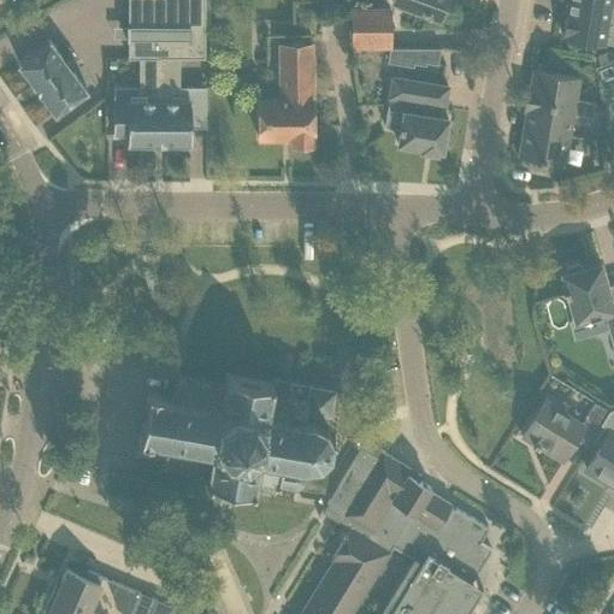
[(206,60),(206,0),(129,0),(130,27),(128,27),(128,41),(130,41),(129,60),(140,60),(159,59),(179,59),(206,60)]
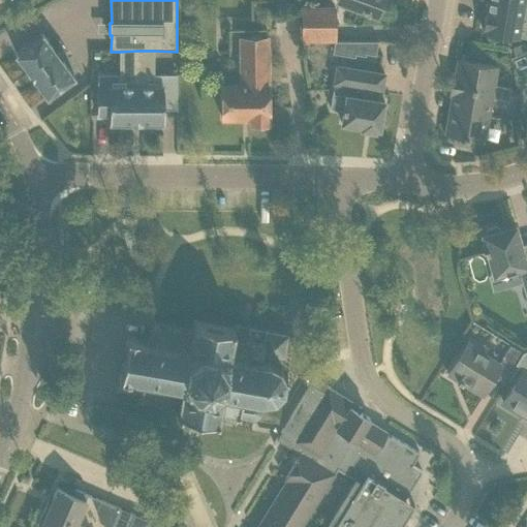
[(383,0),(348,0),(352,1),(350,6),(378,17),(383,0)]
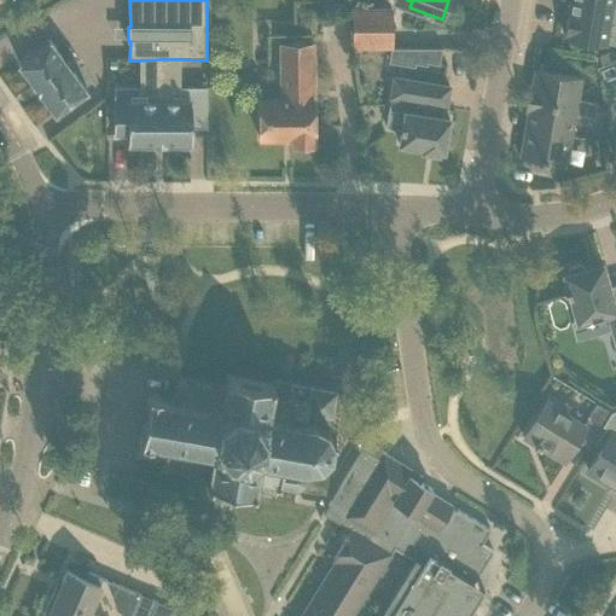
[(573,0),(571,16),(570,16),(567,34),(568,35),(567,40),(605,46),(612,0),(573,0)]
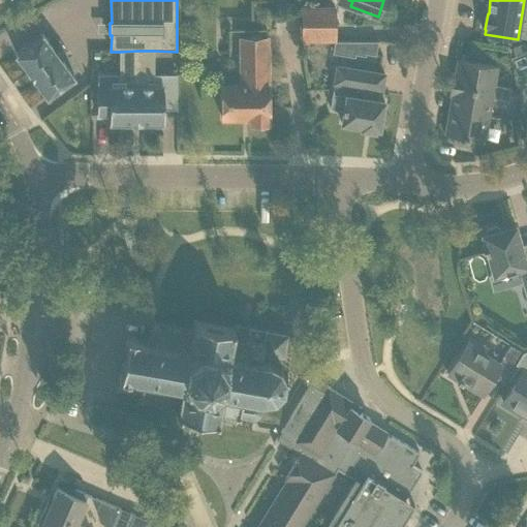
[(304,9),(304,43),(336,42),(336,9),(304,9)]
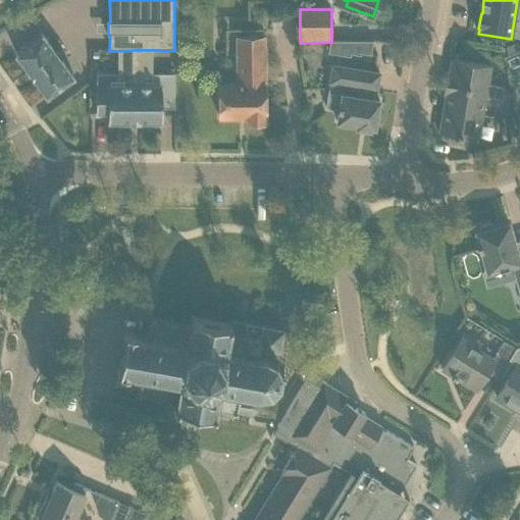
[(74,76),(57,54),(43,35),(16,55),(48,97),(74,76)]
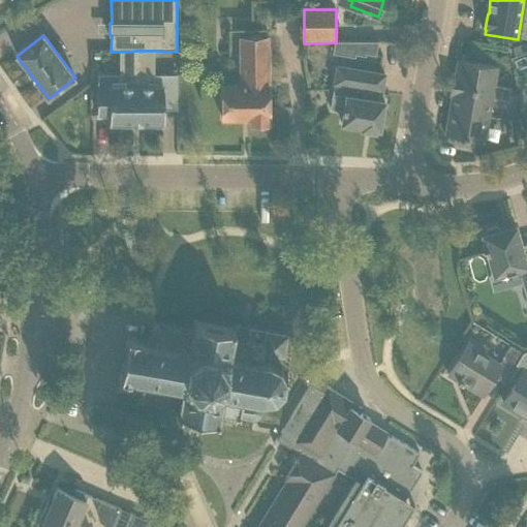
[(221,120),(249,120),(249,125),(268,125),(268,39),(241,39),(240,85),(221,85),(221,120)]
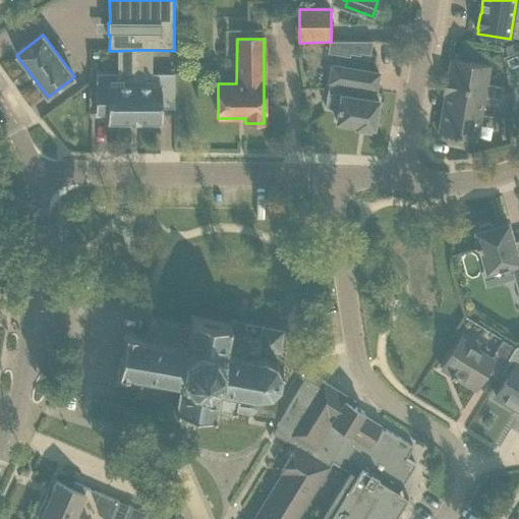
[(330,44),(329,55),(349,58),(351,44),(330,44)]
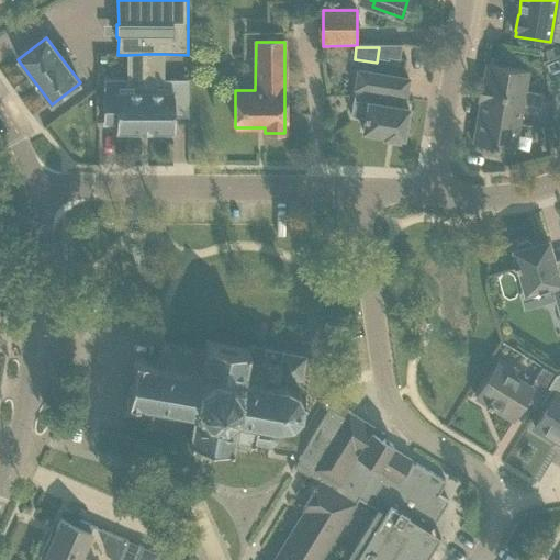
[(556,48),(545,53),(548,62),(559,57),(559,55),(556,48)]
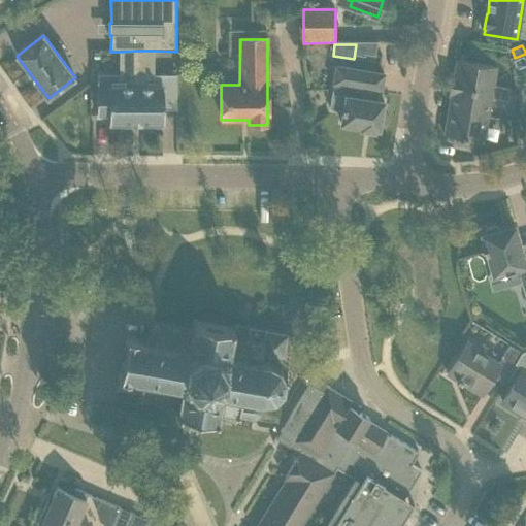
[(136,88),(136,51),(120,52),(120,78),(126,78),(126,88),(109,88),(109,89),(97,89),(98,117),(110,117),(110,125),(133,125),(132,88),(136,88)]
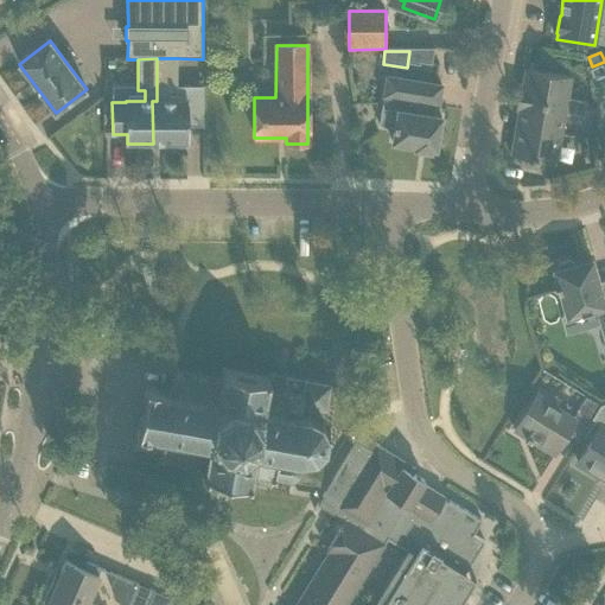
[(189,144),(188,101),(170,101),(170,90),(177,90),(177,58),(157,58),(157,101),(152,101),(153,144),(189,144)]
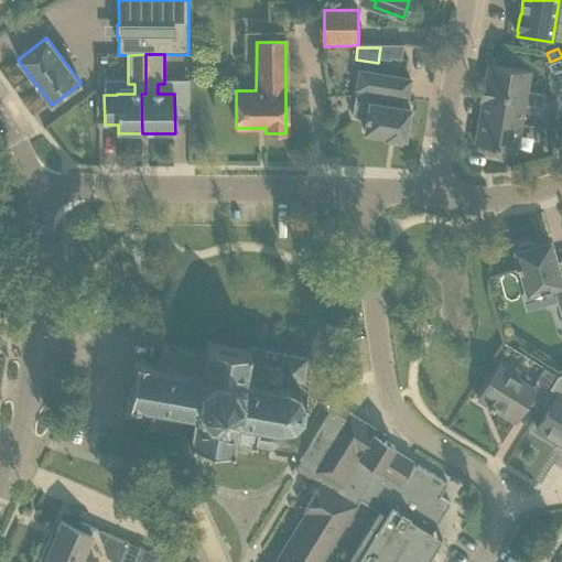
[(546,96),(529,93),(532,73),(510,69),(488,65),(486,82),(484,80),(482,92),(544,103),(546,96)]
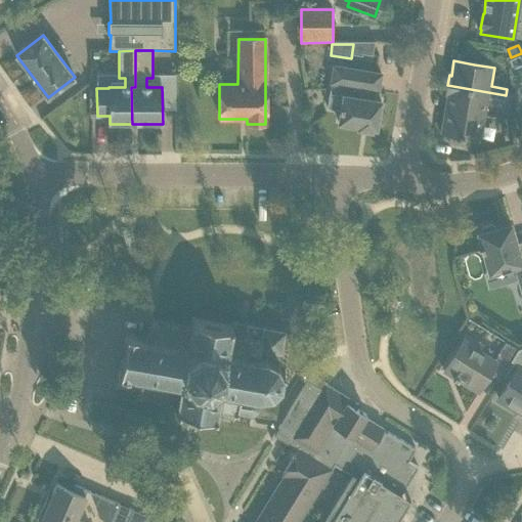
[(376,100),(377,91),(379,92),(382,75),(335,67),(331,95),(329,110),(341,112),(340,113),(341,113),(339,124),(359,127),(358,129),(373,132),(373,129),(377,130),(382,101),(376,100)]
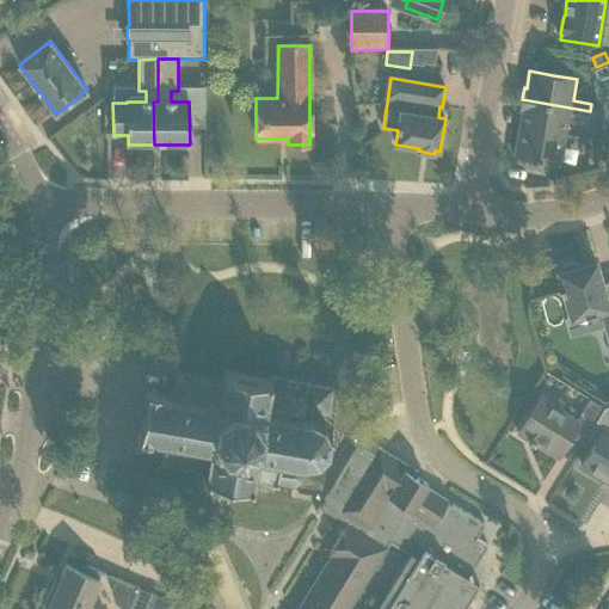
[(589,120),(590,111),(522,99),(520,111),(523,112),(520,135),(566,142),(571,116),(589,120)]
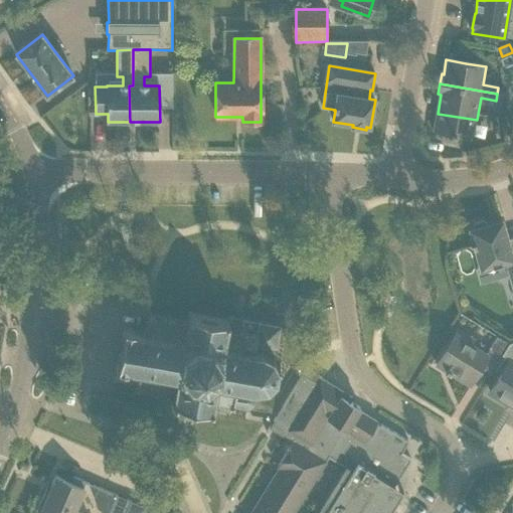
[(438,114),(434,133),(444,134),(449,135),(447,142),(463,145),(465,138),(474,139),(477,120),(438,114)]
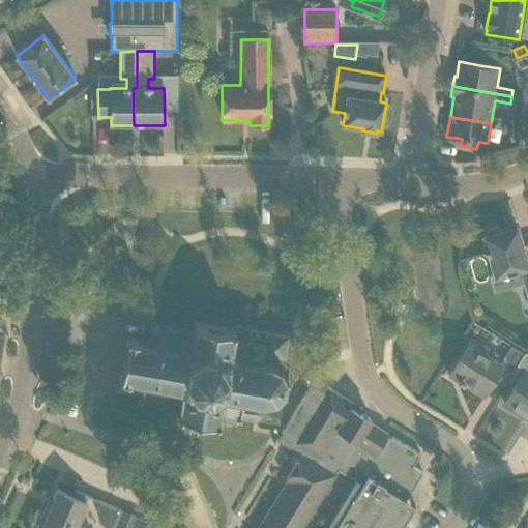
[(488,250),(486,250),(487,255),(489,255),(495,277),(512,272),(515,280),(517,284),(522,287),(526,287),(527,291),(527,264),(517,227),(502,232),(498,228),(489,231),(488,236),(485,237),(488,250)]
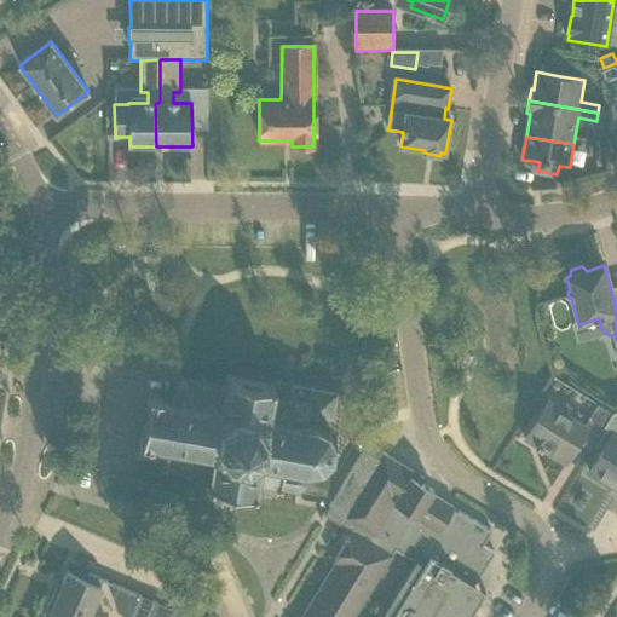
[(182,379),(183,375),(179,375),(174,399),(162,397),(162,396),(150,395),(148,405),(149,405),(145,431),(144,431),(142,442),(154,444),(154,443),(167,445),(163,466),(186,470),(186,474),(189,474),(190,471),(211,474),(208,484),(253,491),(253,492),(281,497),(282,486),(326,495),(330,471),(326,471),(323,466),(332,459),(335,461),(336,457),(333,456),(334,445),(339,445),(338,442),(334,442),(329,432),(332,430),(330,427),(332,419),(334,420),(339,392),(275,380),(275,384),(226,376),(225,387),(206,384),(206,379),(202,379),(202,382),(182,379)]
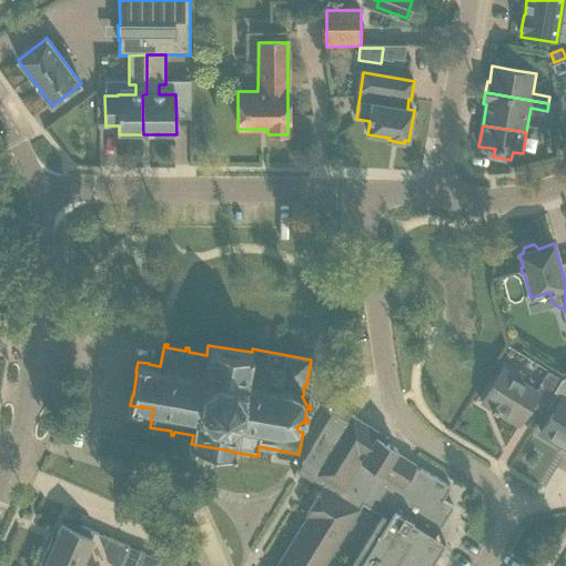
[(557,394),(558,393),(555,392),(563,380),(549,372),(537,392),(519,381),(523,376),(506,366),(494,385),(483,404),(484,405),(484,404),(493,408),(493,411),(497,413),(498,412),(518,424),(517,426),(518,426),(533,404),(546,413),(548,410),(557,394)]
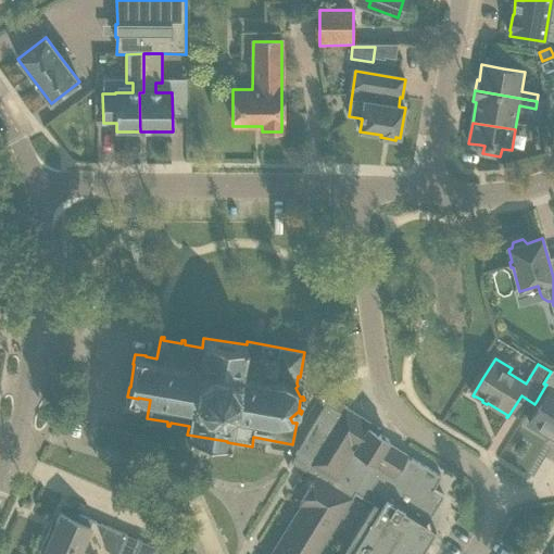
[(553,370),(551,372),(543,383),(546,385),(545,386),(537,401),(541,404),(530,422),(533,424),(530,428),(553,442),(553,370)]
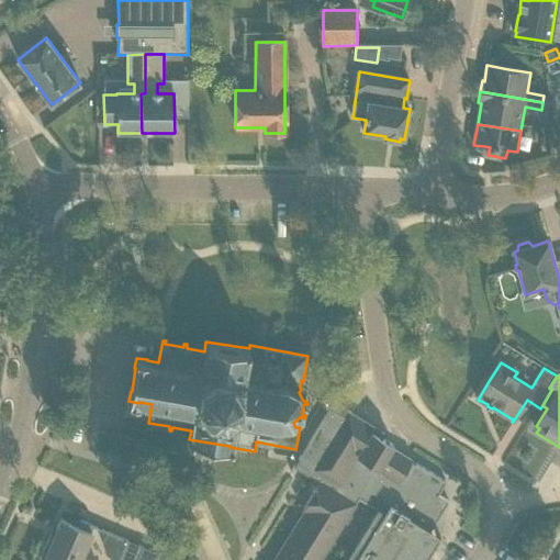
[(426,559),(432,551),(423,546),(449,503),(439,496),(447,483),(417,465),(416,466),(413,463),(413,462),(392,449),(394,446),(373,434),(376,430),(350,415),(347,420),(332,410),(300,460),(316,470),(311,478),(320,484),(321,482),(356,505),(360,500),(368,504),(368,503),(378,508),(377,510),(379,511),(379,510),(384,513),(371,535),(373,536),(368,544),(367,542),(360,553),(361,555),(358,559),(426,559)]
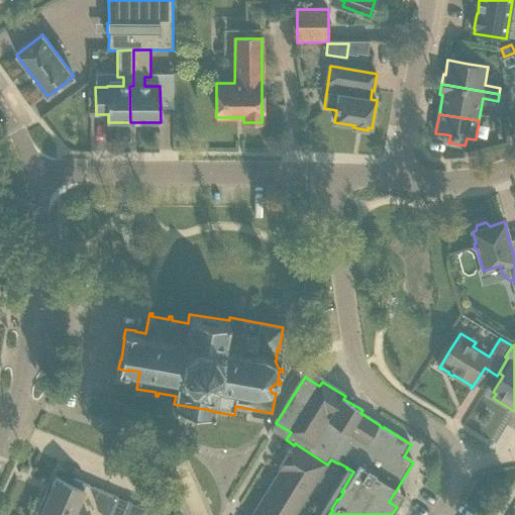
[(322,474),(327,465),(295,443),(294,445),(279,470),(281,471),(312,490),(317,482),(316,481),(320,473),(322,474)]
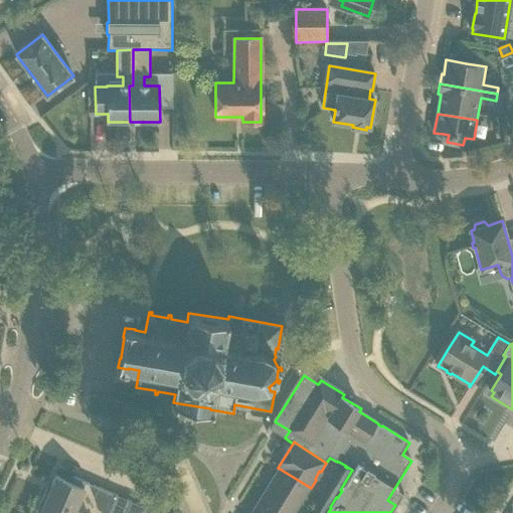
[(306,496),(311,488),(280,469),(265,494),(293,512),(296,512),(301,504),(300,503),(305,495),(306,496)]
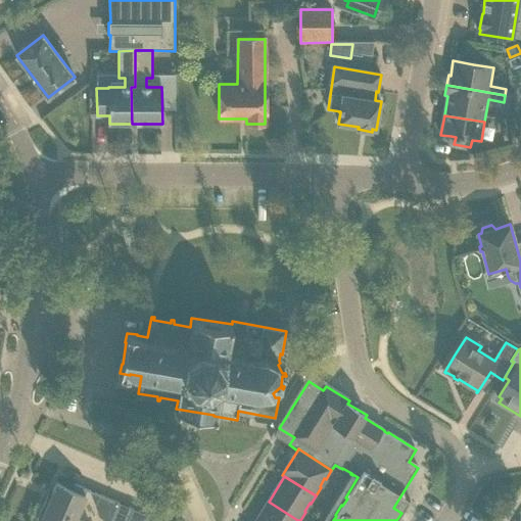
[(76,520),(87,496),(57,484),(53,493),(55,494),(53,500),(48,498),(39,520),(76,520)]
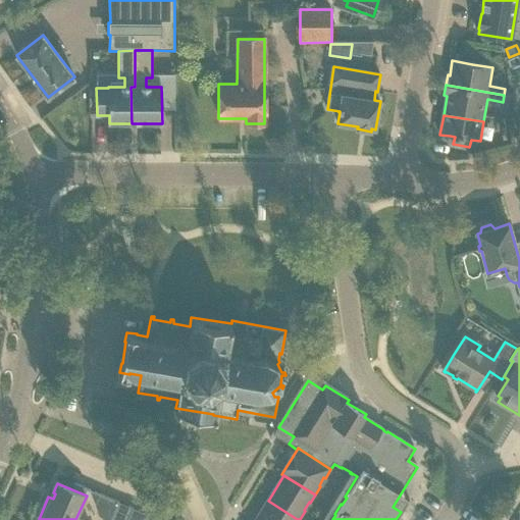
[(297,519),(268,501),(255,519),(297,519)]
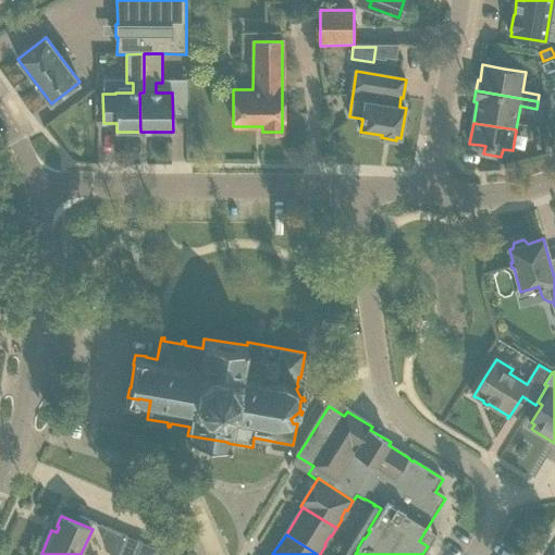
[(158,554),(160,551),(126,537),(118,554),(158,554)]
